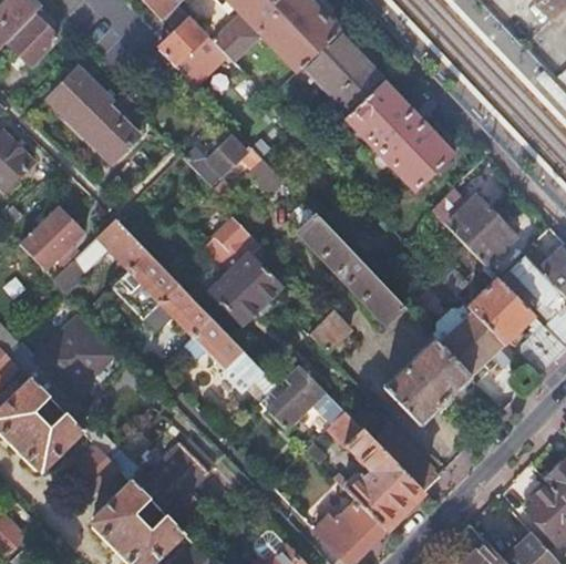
[(0,47),(7,41),(33,13),(42,4),(39,0),(0,0),(0,47)]
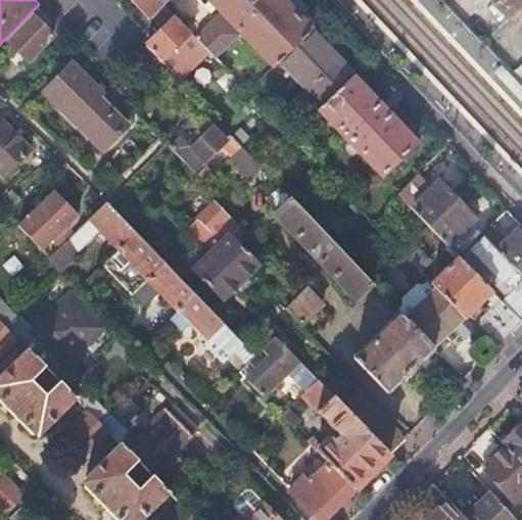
[(135,0),(151,17),(156,11),(163,4),(160,2),(162,0),(135,0)]
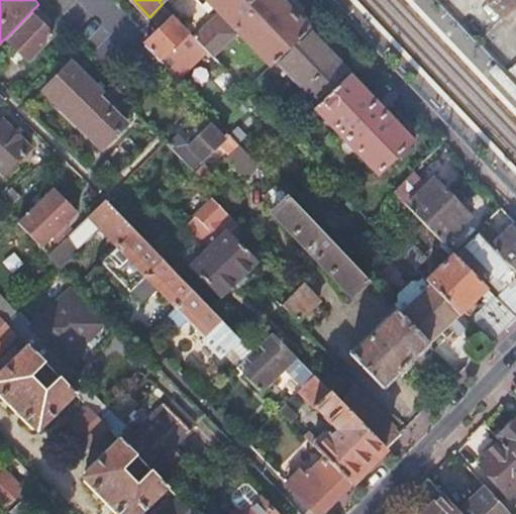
[(210,0),(221,11),(195,35),(214,56),(240,31),(272,65),(278,59),(309,28),(283,0),(210,0)]
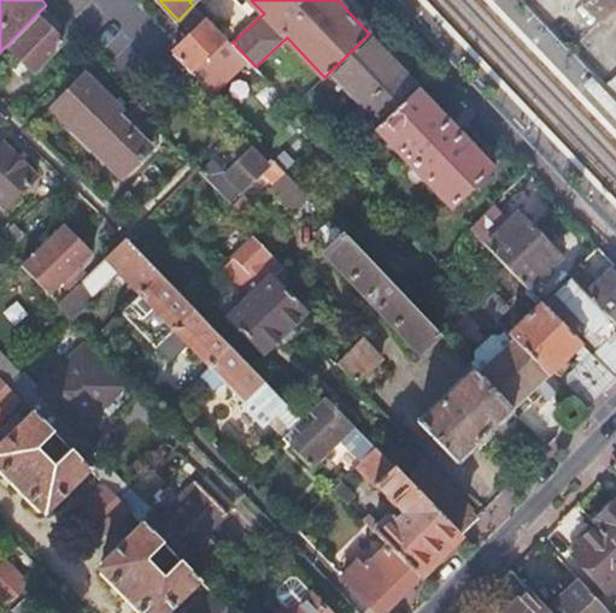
[(582,0),(596,16),(611,0),(582,0)]
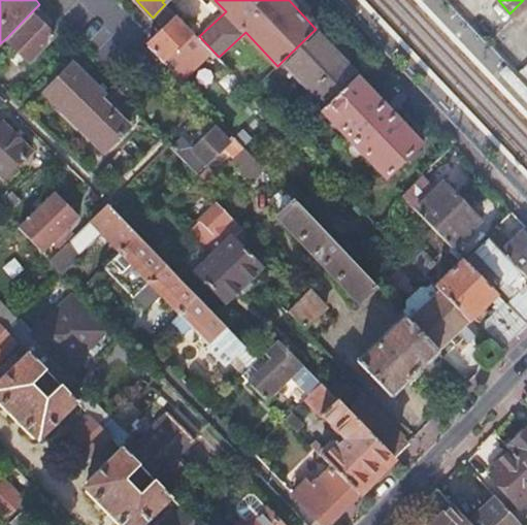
[(170,23),(139,53),(153,67),(162,59),(164,60),(195,32),(168,2),(165,4),(158,11),(170,23)]
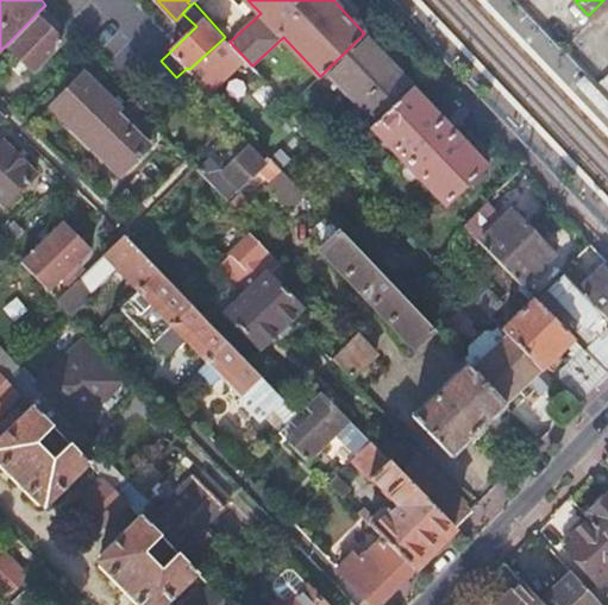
[(36,14),(7,44),(32,69),(62,39),(36,14)]
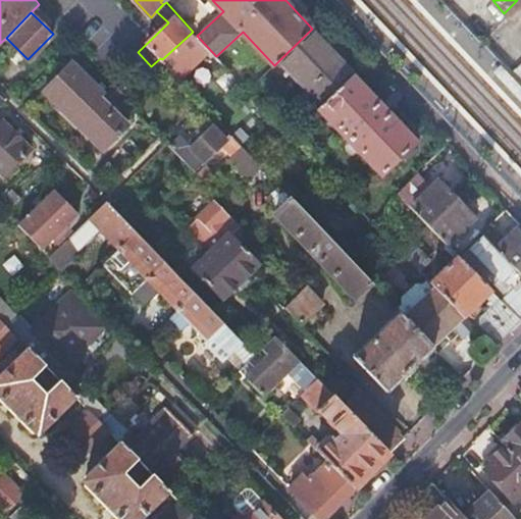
[(280,59),(322,103),(354,73),(312,29),(280,59)]
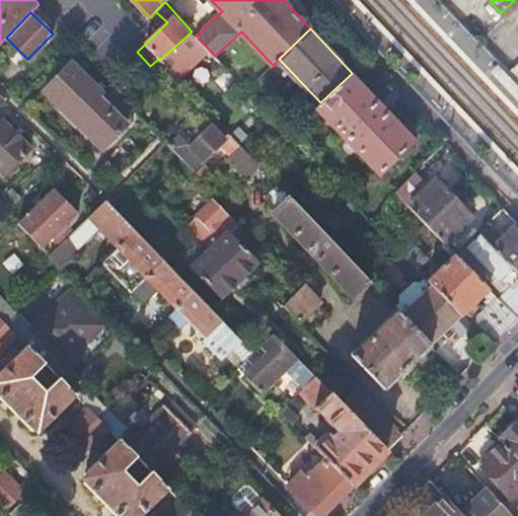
[(517,58),(506,68),(517,81),(517,58)]
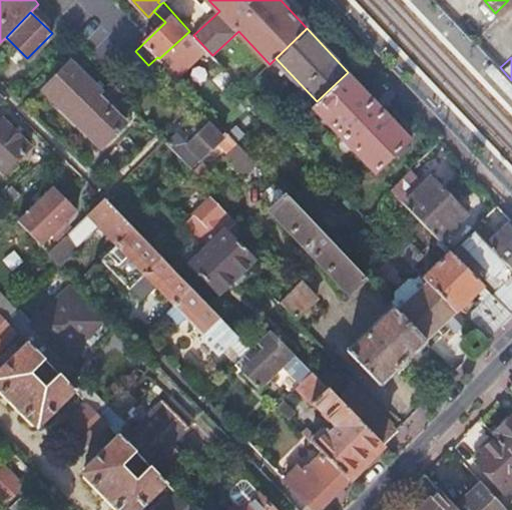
[(511,82),(490,59),(484,65),(511,94),(511,82)]
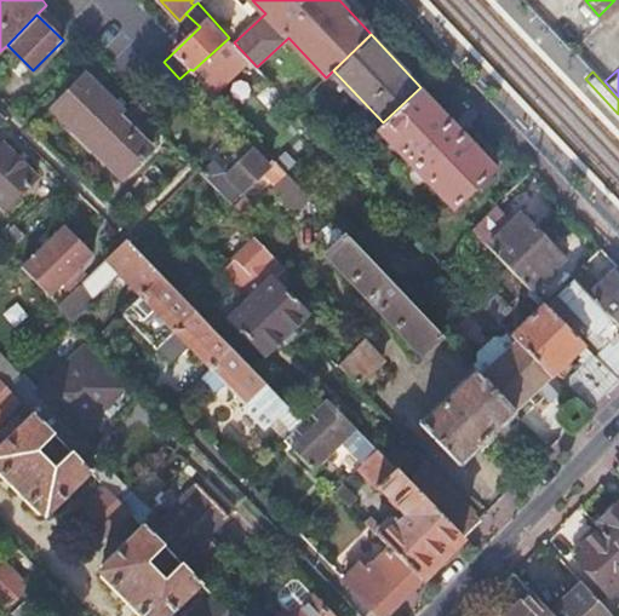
[(53,108),(124,177),(152,149),(118,115),(122,110),(87,75),(53,108)]
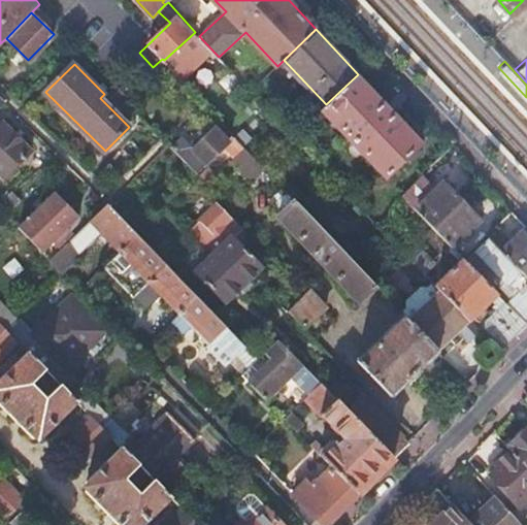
[(323,108),(387,176),(409,156),(414,160),(423,152),(419,148),(422,142),(358,74),(326,104),(323,108)]
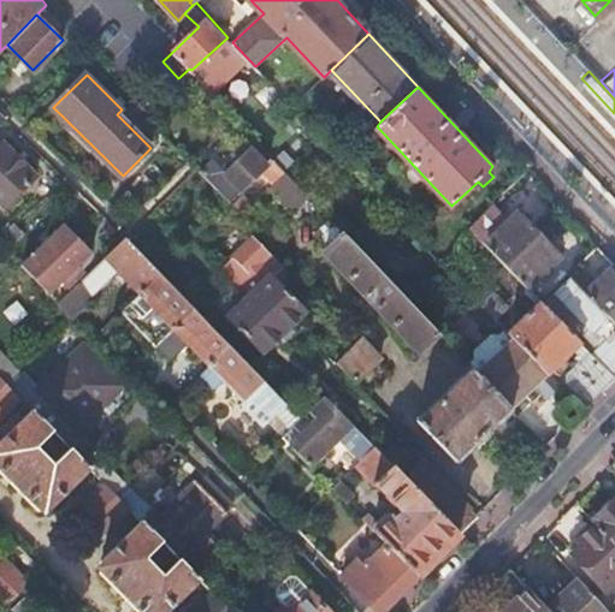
[(28,184),(27,182),(34,174),(3,142),(0,143),(0,203),(3,206),(24,184),(25,185),(28,184)]
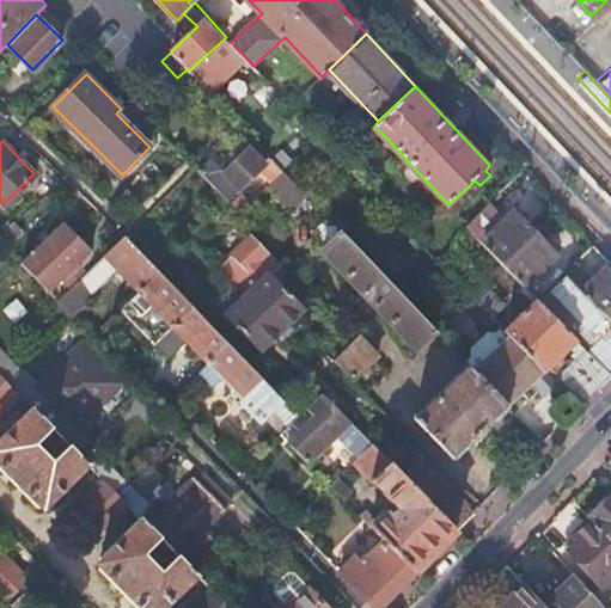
[(250,147),(222,172),(209,160),(197,172),(218,192),(226,201),(251,177),(262,189),(283,169),(272,157),(267,163),(250,147)]
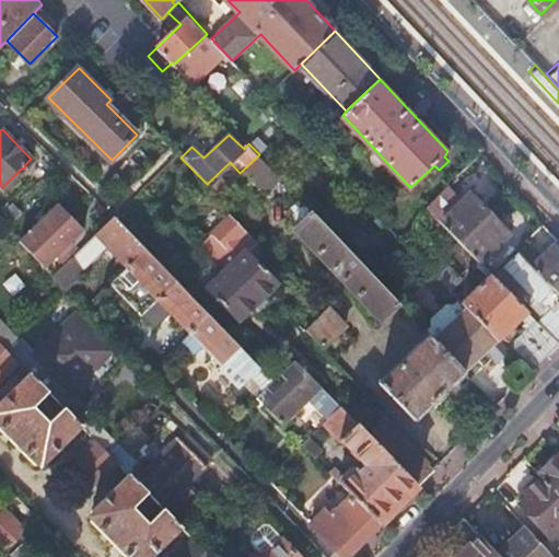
[(181,158),(177,154),(165,166),(186,188),(199,176),(181,158)]
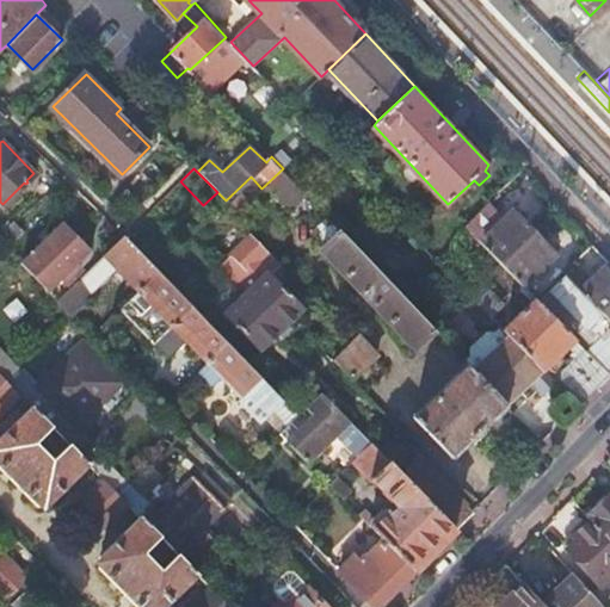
[(241,192),(229,204),(239,212),(250,202),(241,192)]
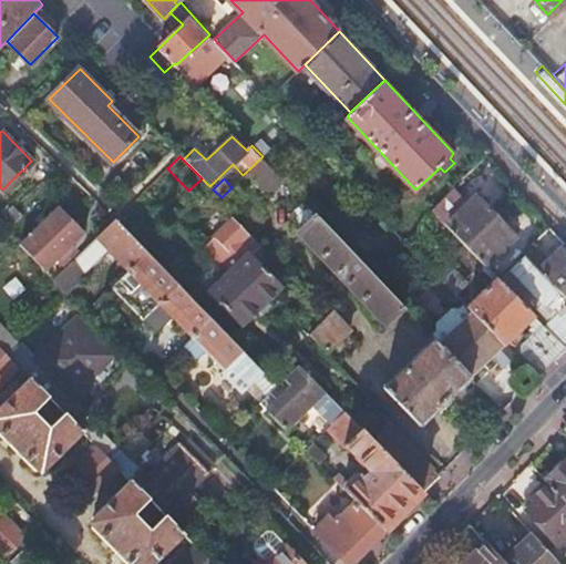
[(481,195),(450,225),(469,244),(498,214),(481,195)]
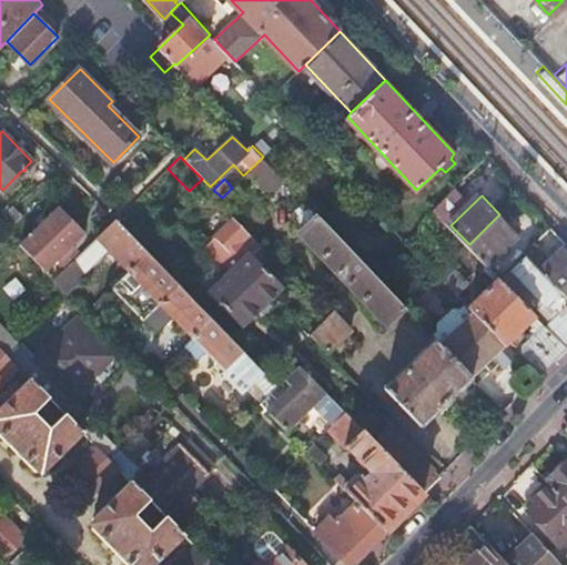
[(13,203),(0,215),(0,223),(3,228),(6,229),(22,213),(13,203)]
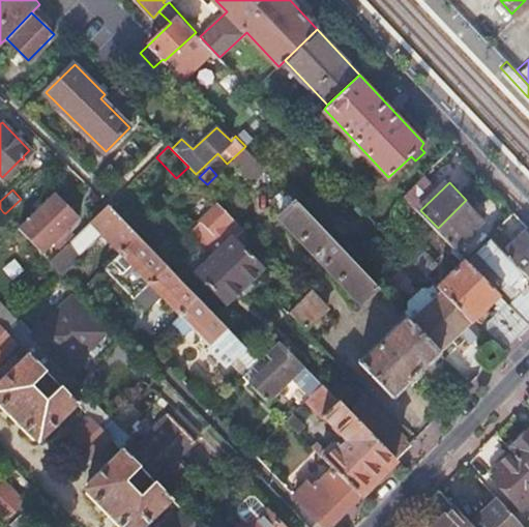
[(55,192),(18,227),(40,251),(53,238),(58,244),(63,240),(65,238),(61,232),(78,216),(55,192)]
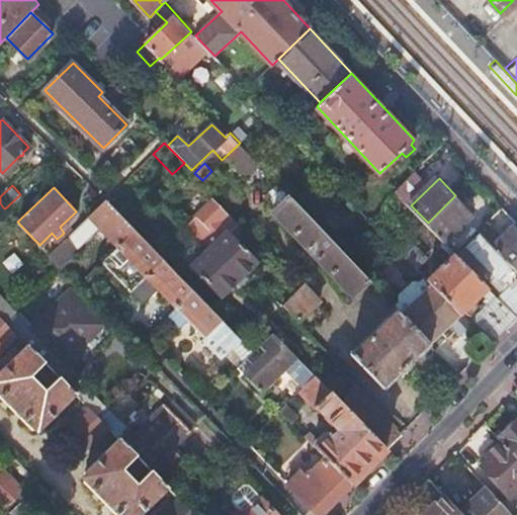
[(271,211),(353,296),(370,280),(289,194),(271,211)]
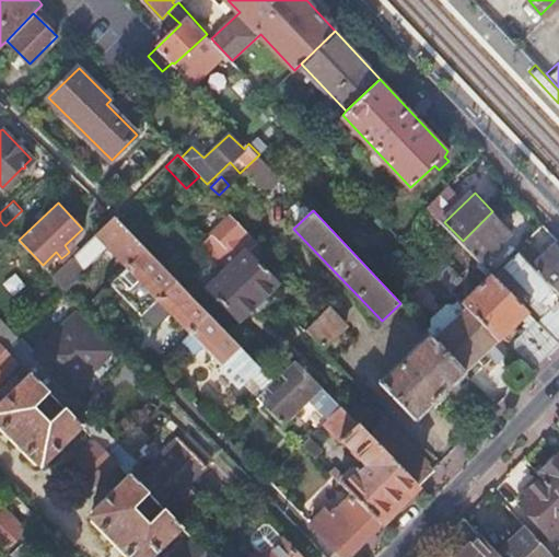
[(492,211),(463,241),(481,260),(511,231),(492,211)]
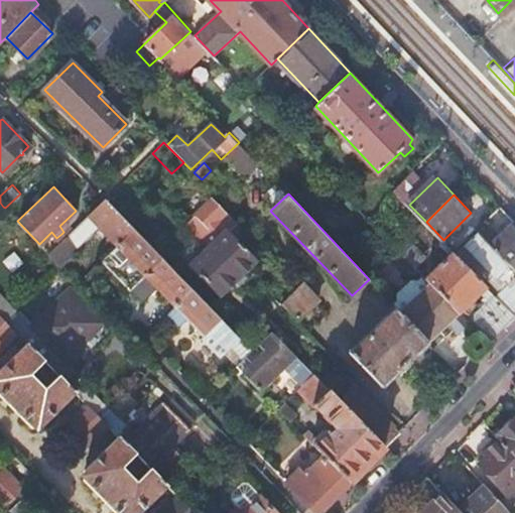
[(105,199),(90,214),(100,225),(118,244),(134,229),(105,199)]
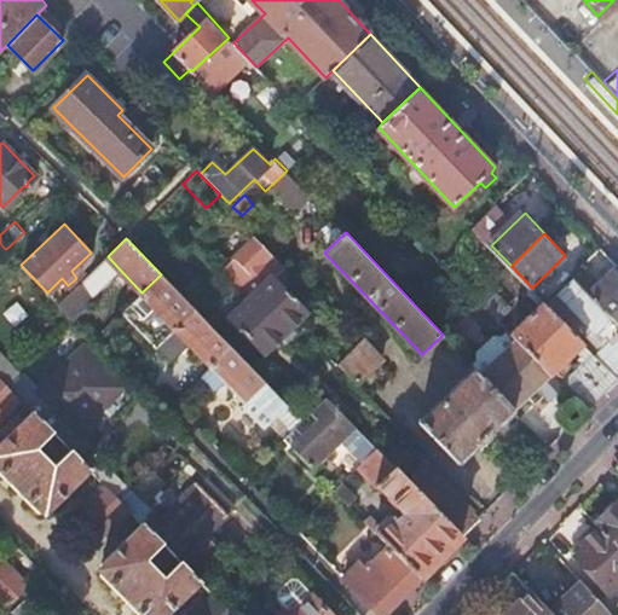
[(600,247),(585,261),(595,272),(610,257),(600,247)]
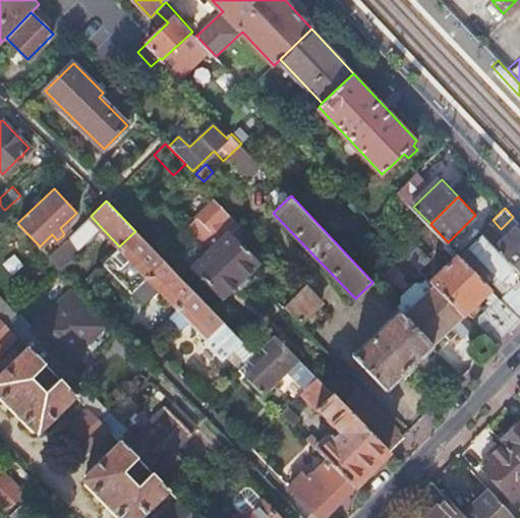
[(207,244),(241,279),(258,262),(232,233),(239,225),(224,210),(197,235),(207,244)]
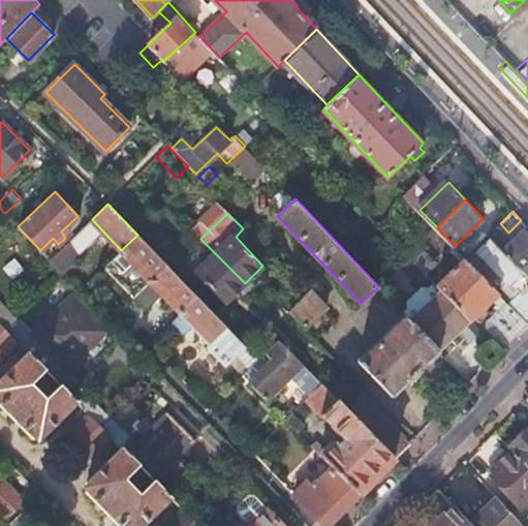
[(102,230),(92,219),(67,244),(78,254),(102,230)]
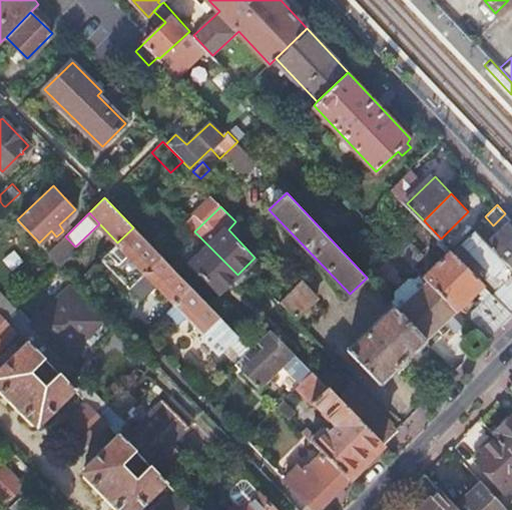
[(476,230),(511,268),(511,226),(509,223),(499,234),(490,225),(486,228),(482,224),(476,230)]
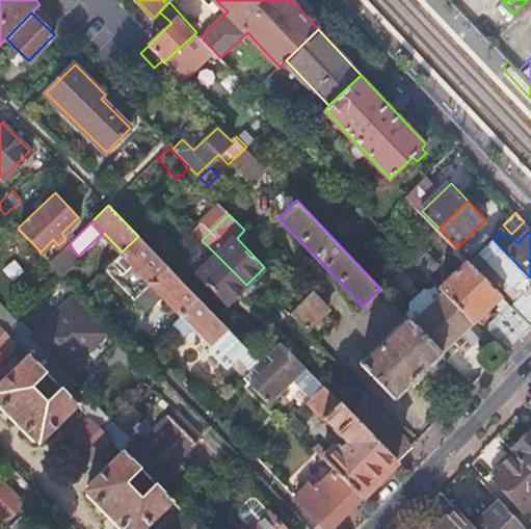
[(122,252),(105,267),(134,298),(151,282),(167,266),(138,236),(122,252)]
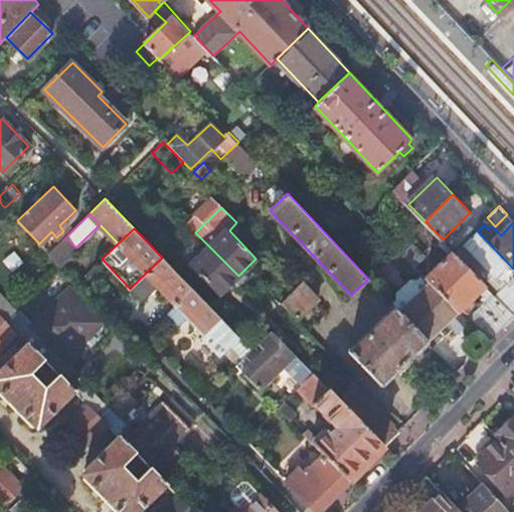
[(506,284),(496,294),(513,311),(513,269),(478,231),(466,243),(506,284)]
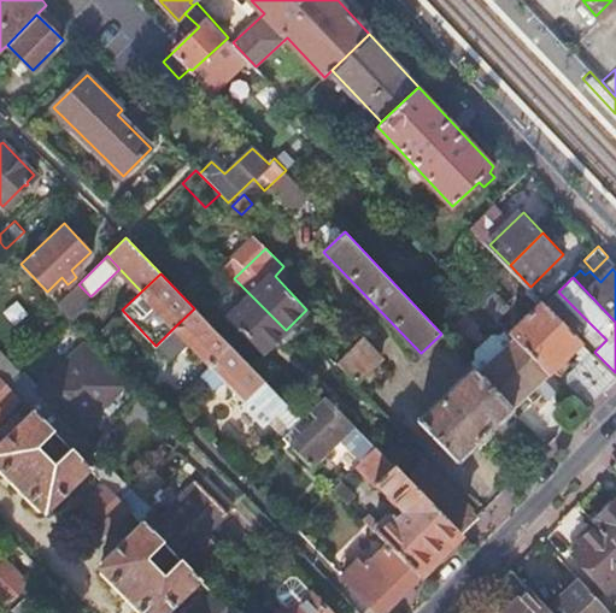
[(78,284),(59,302),(71,316),(91,296),(78,284)]
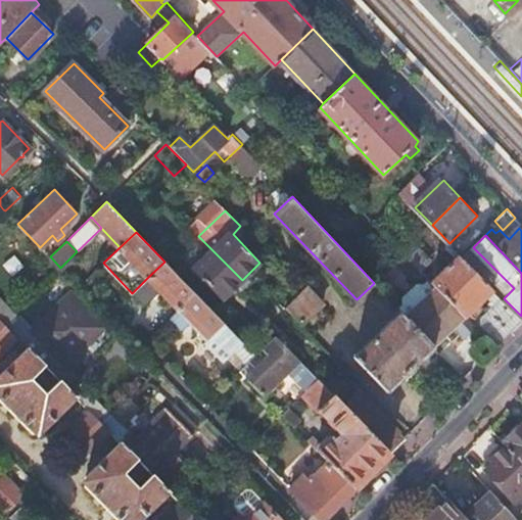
[(195,268),(224,297),(242,280),(207,245),(197,255),(201,261),(195,268)]
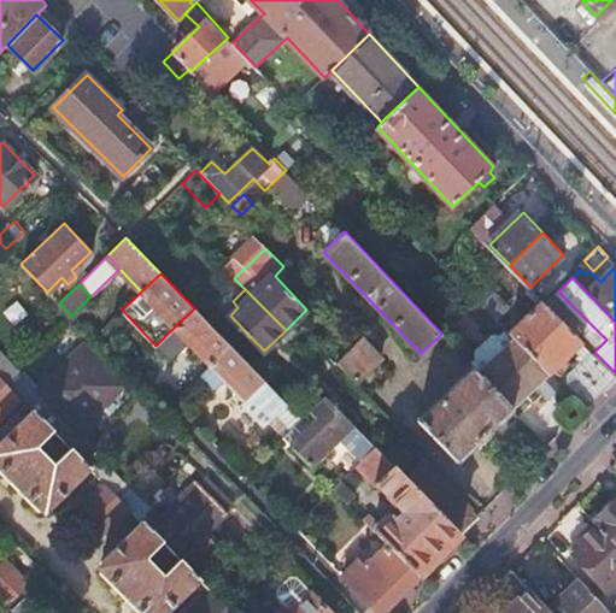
[(510,331),(516,337),(551,373),(575,351),(579,355),(576,358),(581,361),(568,375),(568,377),(568,381),(590,402),(598,394),(615,376),(615,372),(594,352),(547,304),(543,300),(510,331)]
